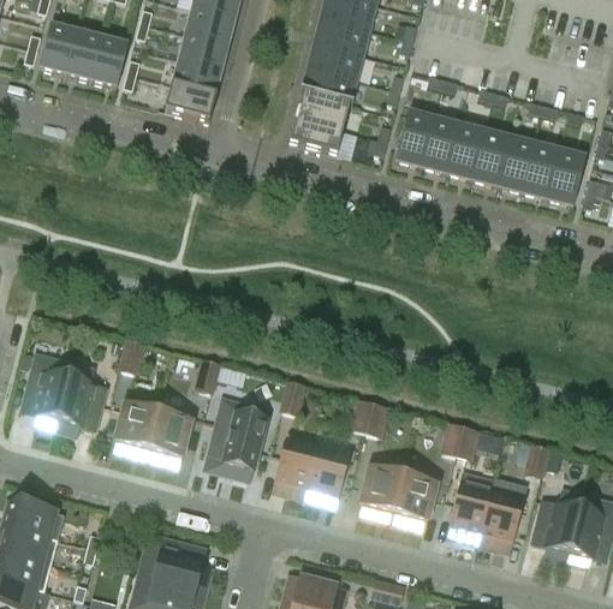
[(51,1),(46,0),(42,0),(37,13),(47,16),(51,1)]
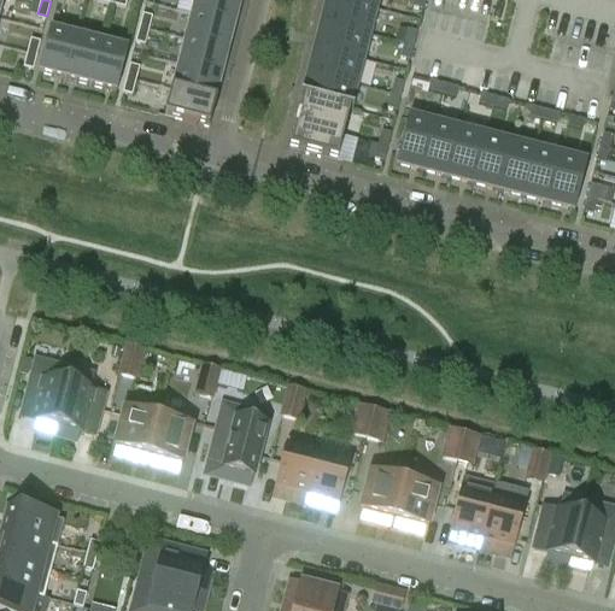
[(194,0),(192,11),(236,23),(242,0),(194,0)]
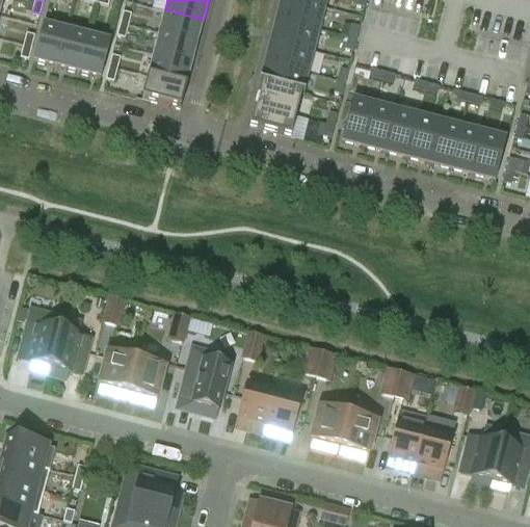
[(279,17),(319,27),(324,5),(303,0),(283,0),(279,17)]
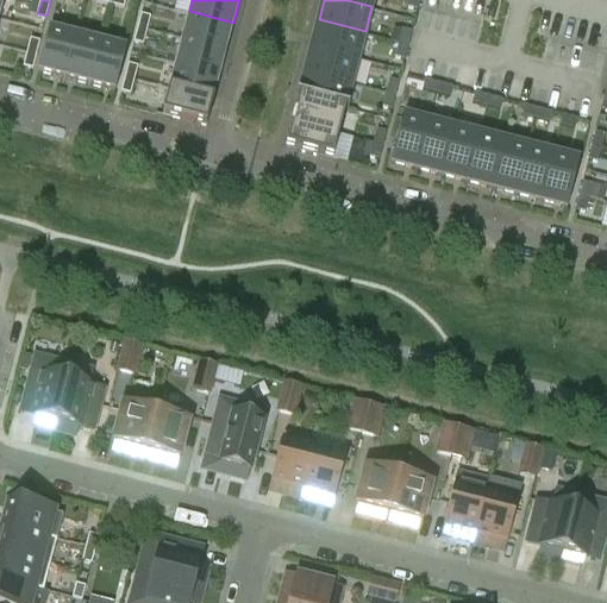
[(139,24),(149,26),(152,13),(143,11),(139,24)]
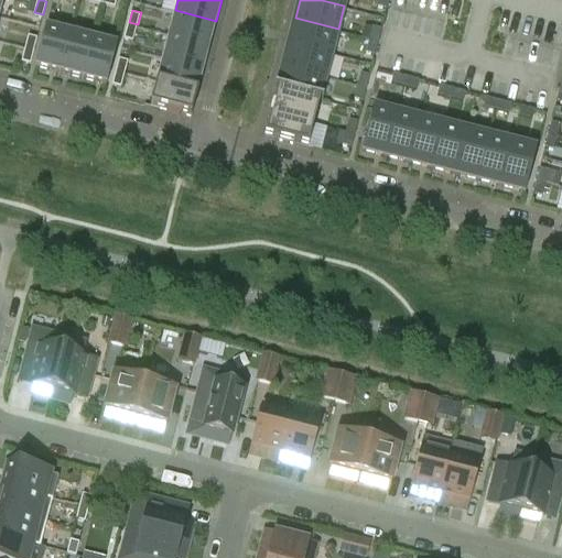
[(211,44),(216,21),(175,10),(170,34),(211,44)]
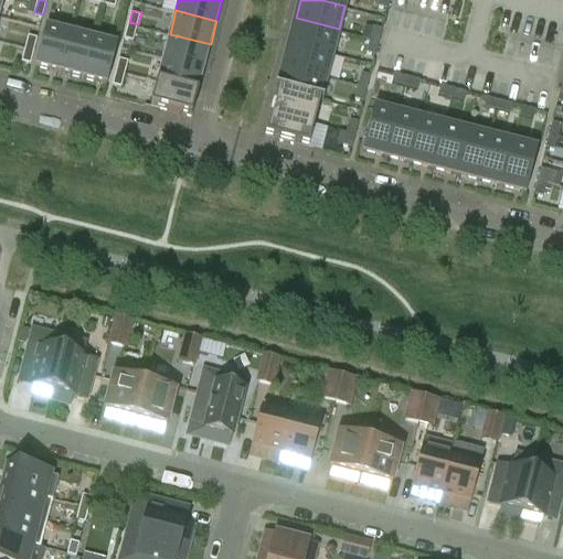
[(289,42),(333,53),(339,29),(296,18),(289,42)]
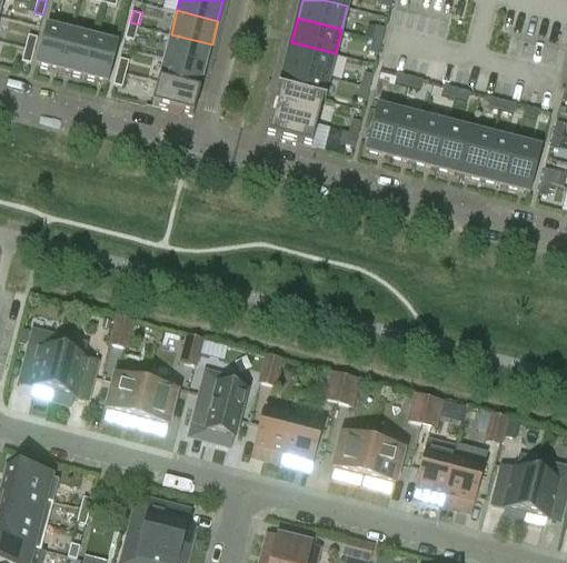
[(139,24),(130,22),(127,36),(136,38),(139,24)]
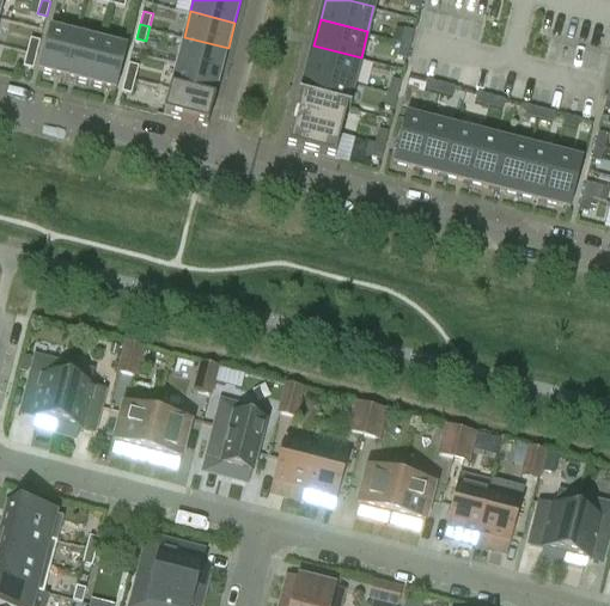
[(396,24),(392,37),(402,40),(412,42),(415,29),(406,25),(396,24)]
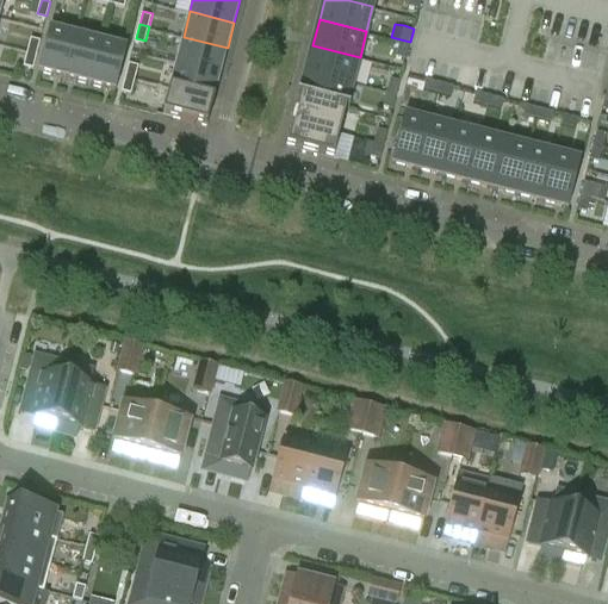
[(39,69),(66,75),(76,31),(51,25),(39,69)]
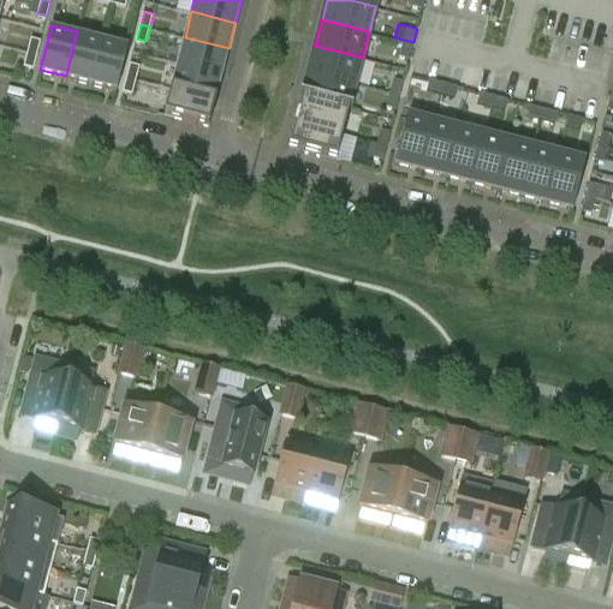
[(91,83),(103,39),(77,31),(66,76),(91,83)]
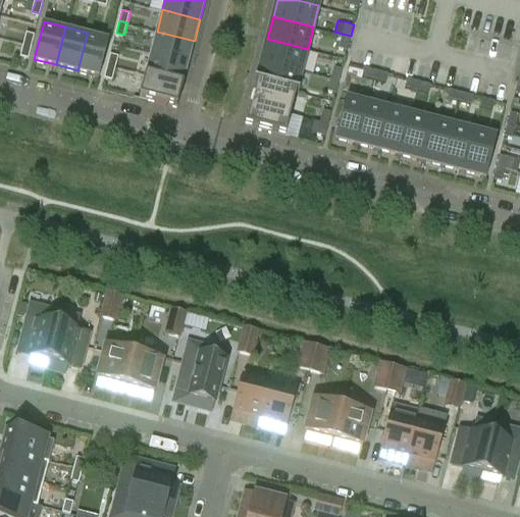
[(24,42),(33,44),(36,33),(28,30),(24,42)]
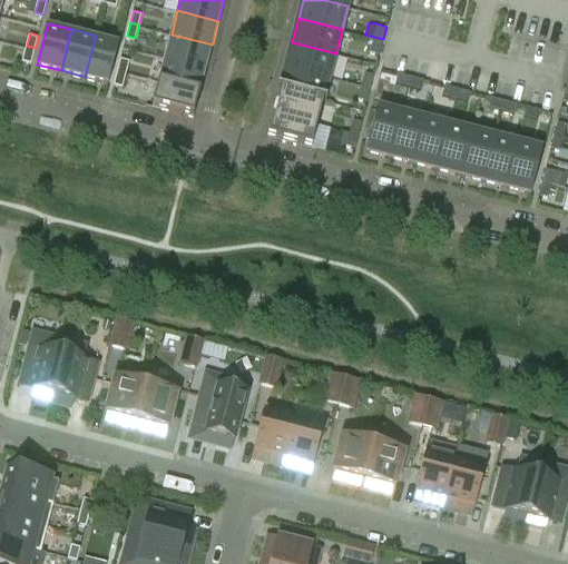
[(206,68),(213,45),(172,35),(165,58),(206,68)]
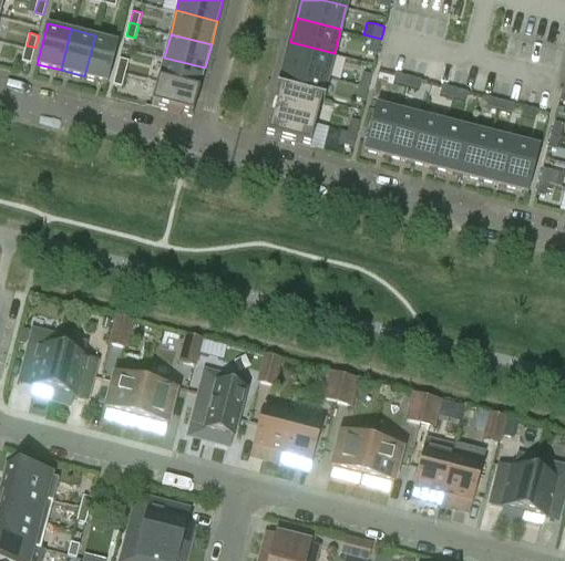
[(119,41),(95,35),(84,76),(109,82),(119,41)]
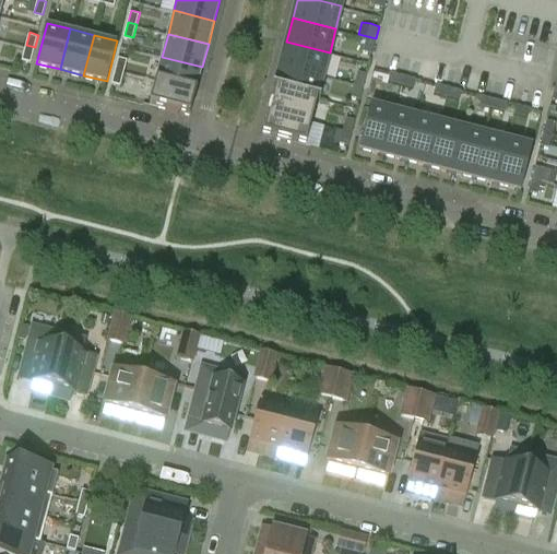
[(372,51),(376,38),(367,36),(364,49),(372,51)]
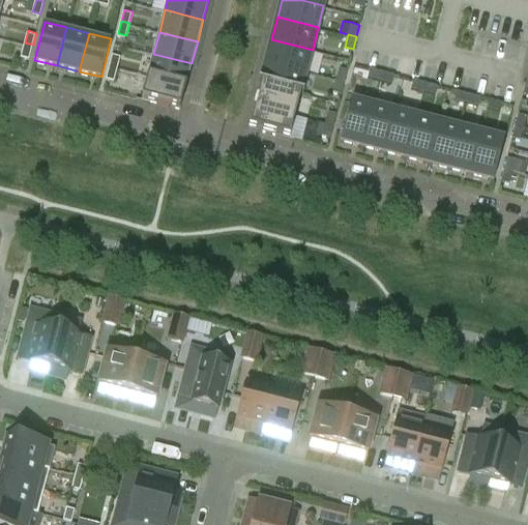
[(306,71),(313,50),(271,39),(266,61),(306,71)]
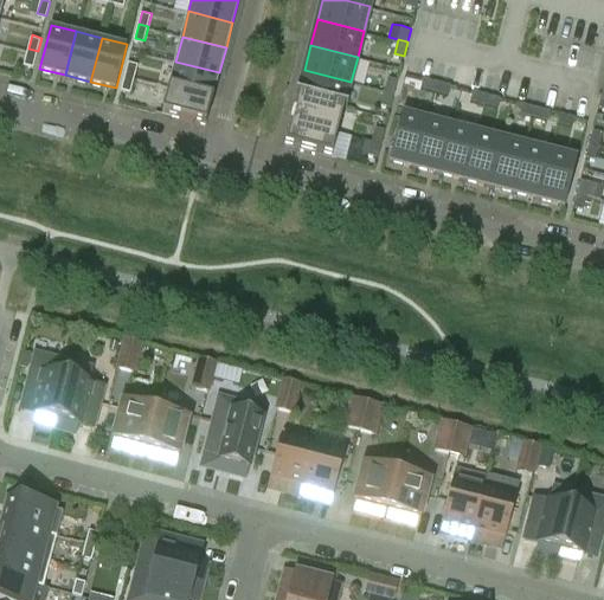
[(38,51),(29,49),(25,63),(34,65),(38,51)]
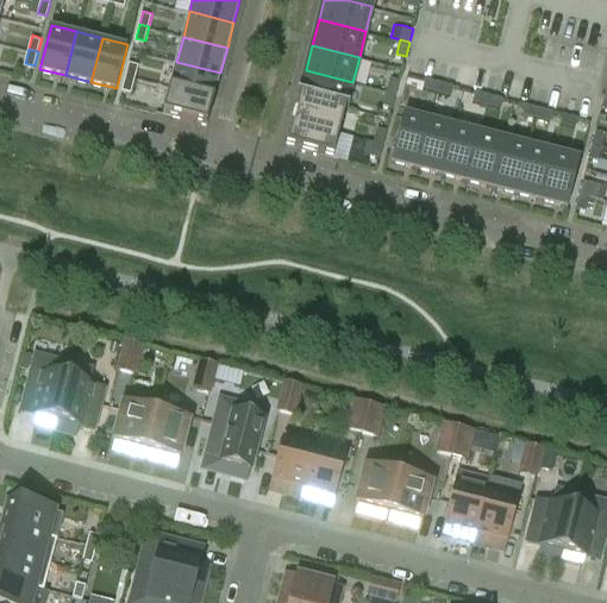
[(126,74),(136,76),(139,63),(130,61),(126,74)]
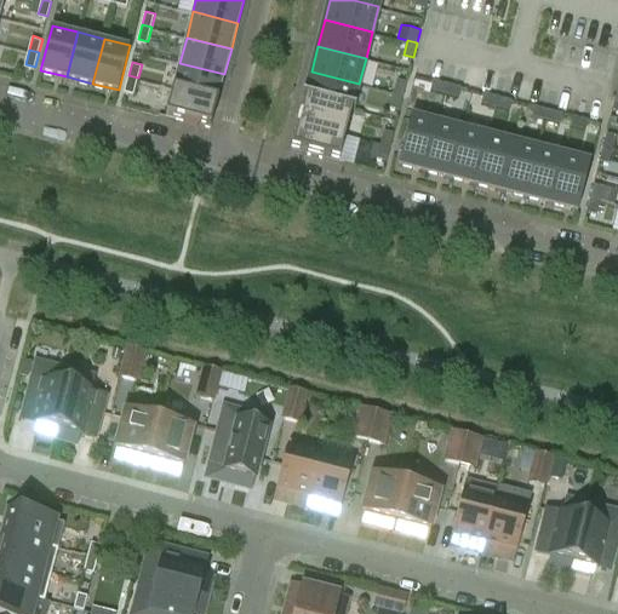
[(179,63),(173,89),(218,99),(224,74),(179,63)]
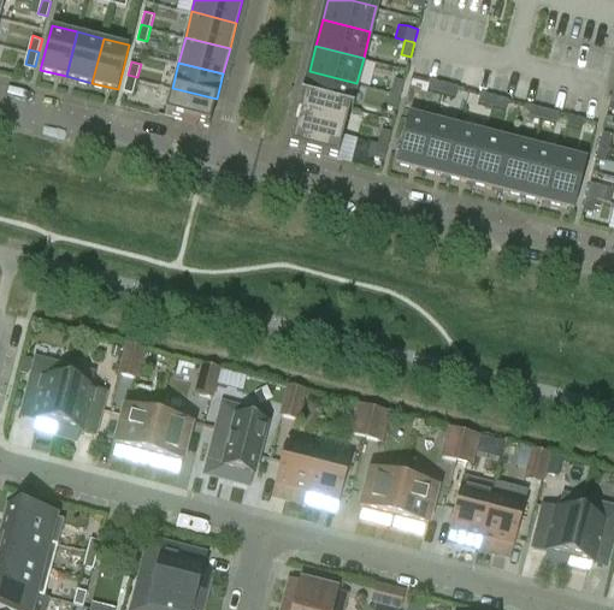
[(356,83),(310,71),(303,96),(350,108),(356,83)]
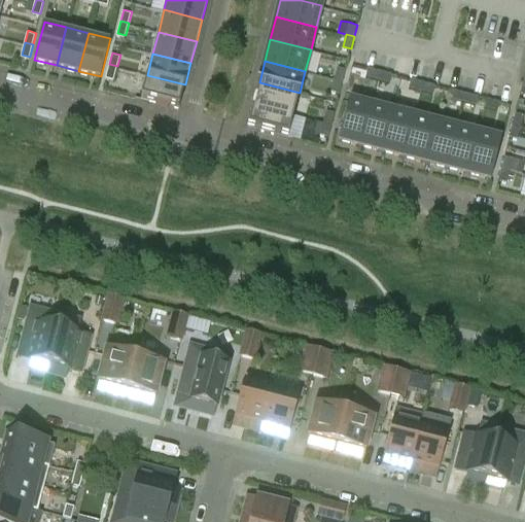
[(114,78),(117,66),(109,64),(106,76),(114,78)]
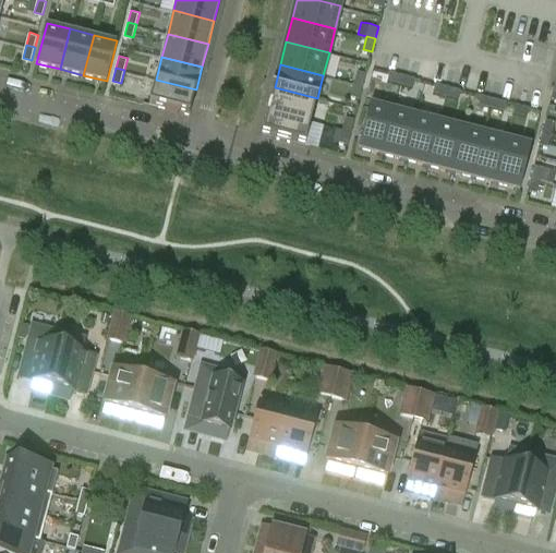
[(358,69),(354,82),(363,84),(366,71),(358,69)]
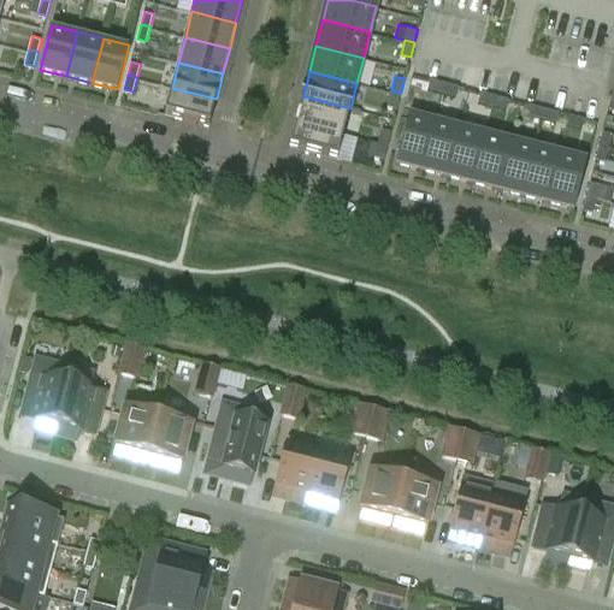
[(429,87),(443,90),(446,81),(431,77),(429,87)]
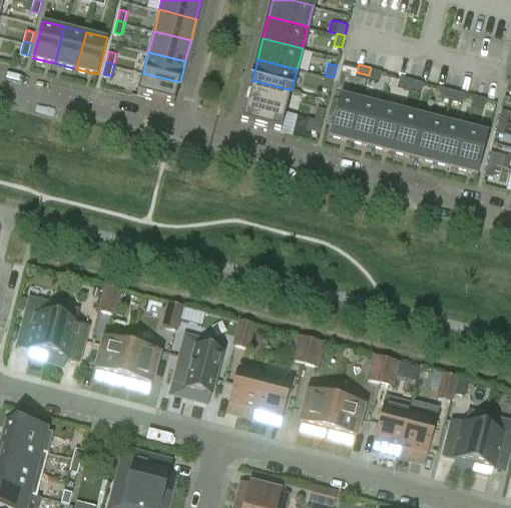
[(383,70),(371,67),(369,75),(380,78),(383,70)]
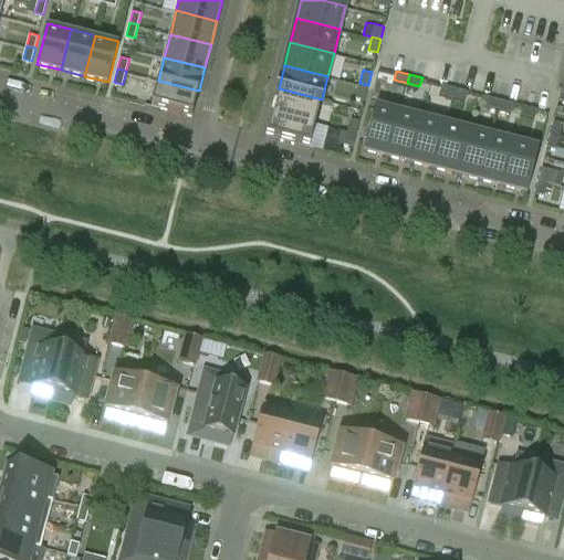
[(192,114),(199,91),(158,81),(153,104),(192,114)]
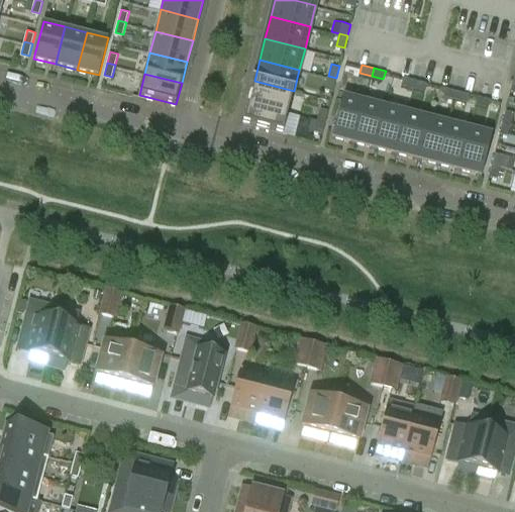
[(333,90),(336,78),(328,76),(325,88),(333,90)]
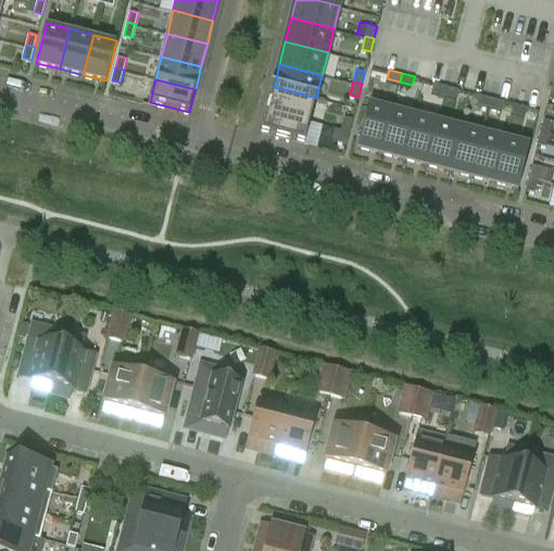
[(432,90),(445,94),(448,85),(435,82),(432,90)]
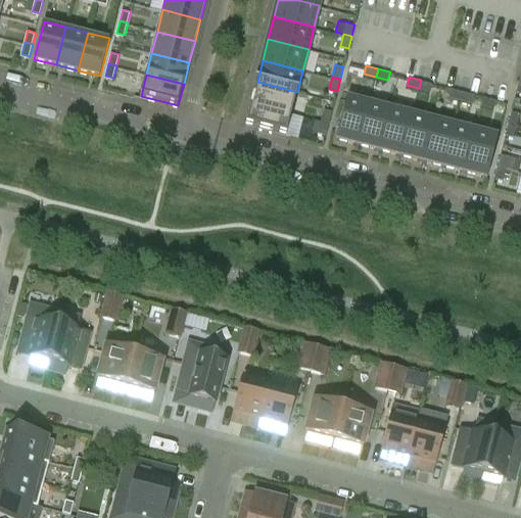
[(432,83),(421,80),(419,88),(430,91),(432,83)]
